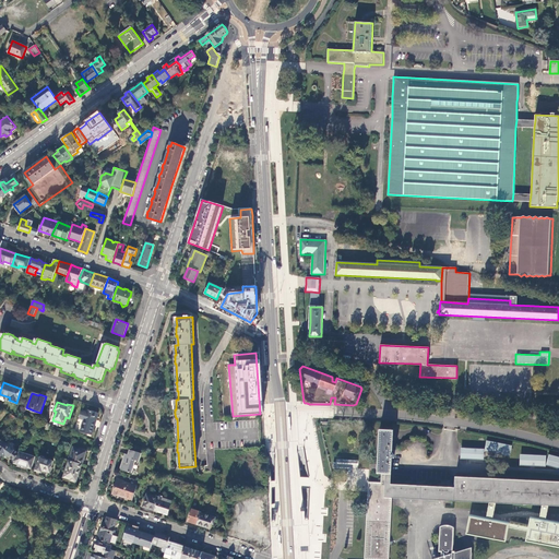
[(81,430),(92,435),(98,414),(88,411),(87,413),(83,411),(80,418),(84,419),(81,430)]
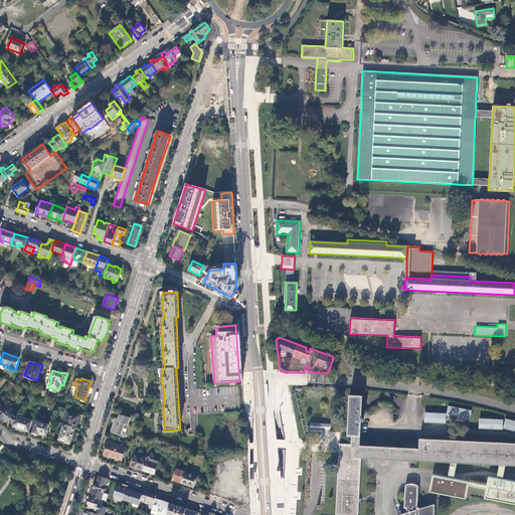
[(362,408),(362,396),(350,395),(348,425),(348,436),(352,436),(352,446),(345,446),(345,454),(340,454),(336,514),(358,514),(359,504),(359,501),(359,498),(361,465),(362,459),(413,461),(449,463),(453,463),(457,463),(502,466),(506,466),(514,466),(514,444),(448,441),(420,440),(419,440),(419,446),(414,446),(410,446),(410,449),(363,446),(360,446),(360,440),(361,433),(361,422),(363,422),(363,418),(361,418),(362,414),(362,408)]
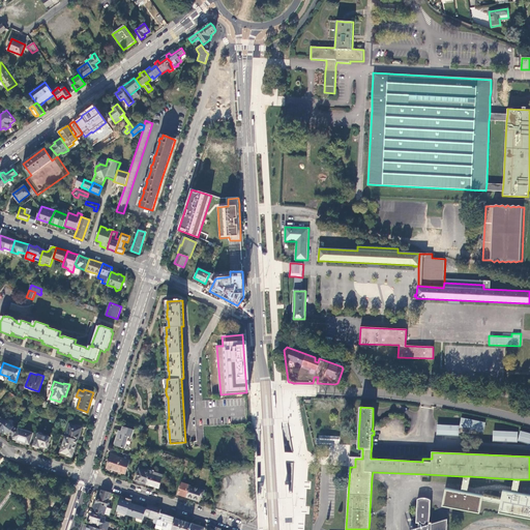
[(487,422),(462,418),(460,429),(484,433),(487,422)]
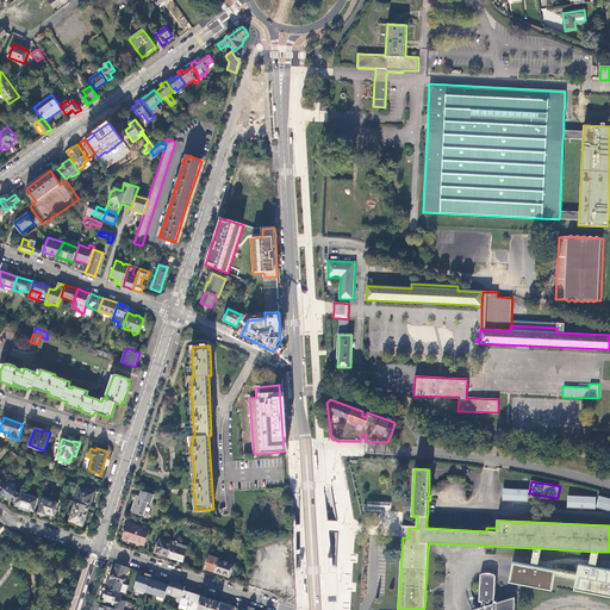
[(20,495),(7,485),(0,493),(0,495),(5,499),(6,497),(10,499),(16,503),(20,495)]
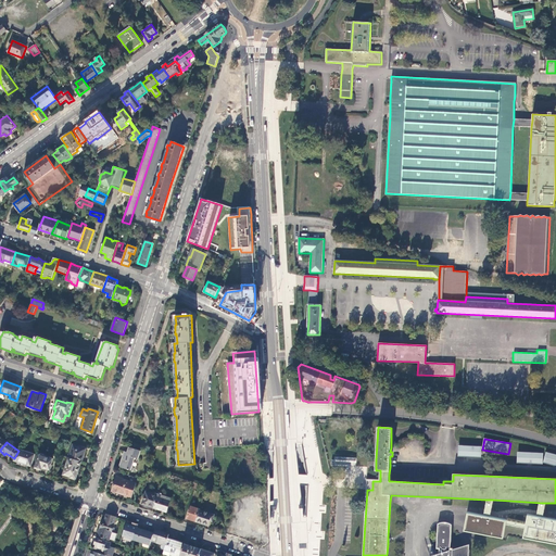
[(73,444),(68,457),(81,462),(86,449),(73,444)]
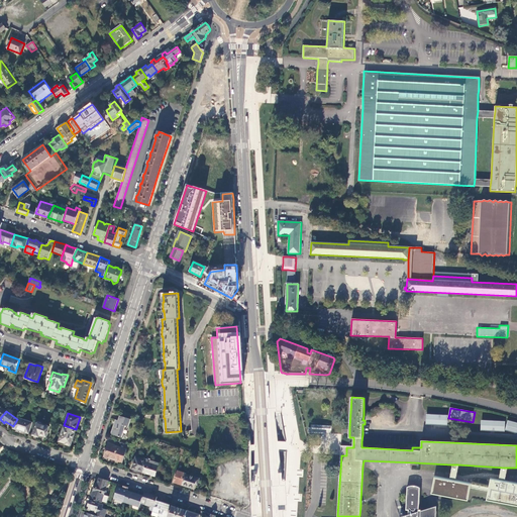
[(447,425),(448,415),(426,415),(426,424),(447,425)]
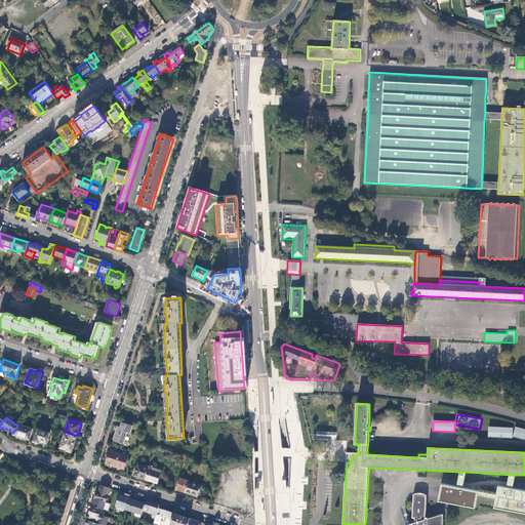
[(130,433),(132,426),(122,422),(120,428),(118,427),(113,441),(123,444),(127,432),(130,433)]
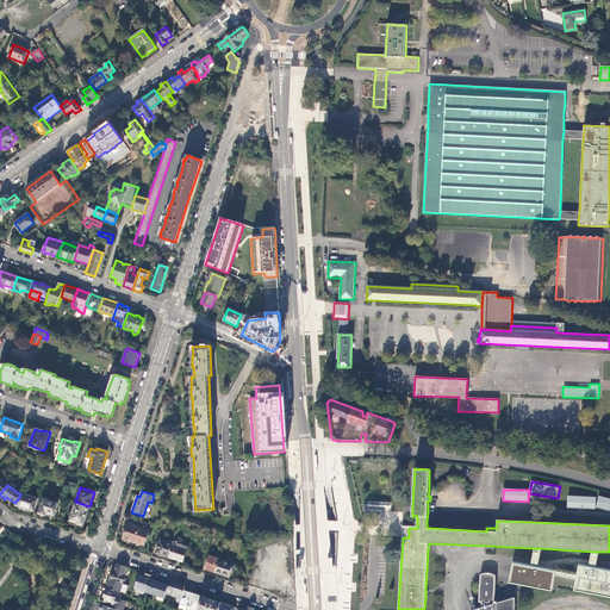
[(38,498),(22,492),(20,495),(16,503),(14,504),(35,510),(38,498)]
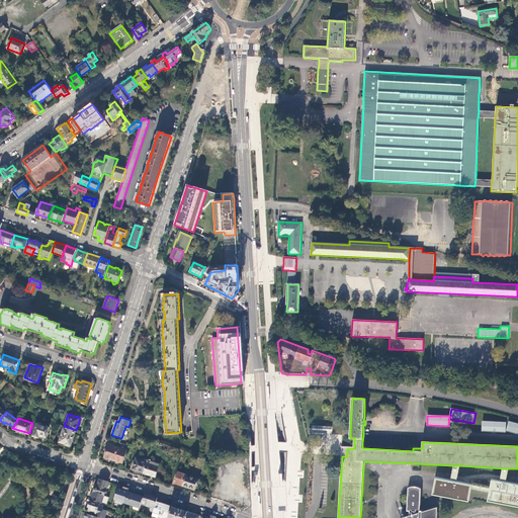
[(517,423),(510,421),(507,431),(517,434),(517,423)]
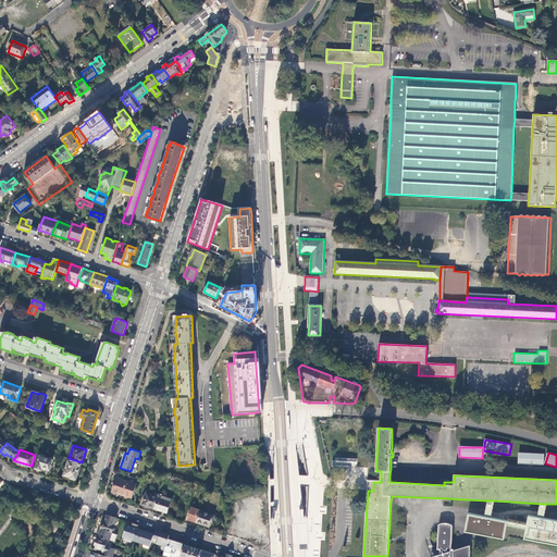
[(545,454),(519,454),(519,465),(545,466),(545,454)]
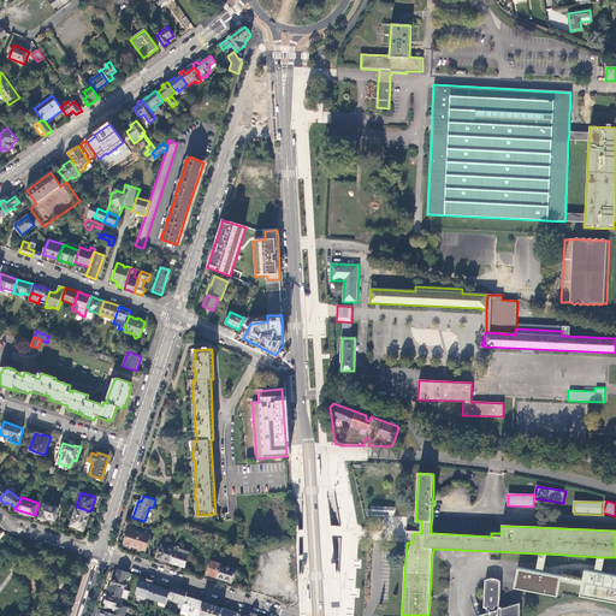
[(47,517),(53,520),(54,520),(55,520),(55,519),(55,517),(59,508),(43,503),(39,519),(46,521),(47,517)]
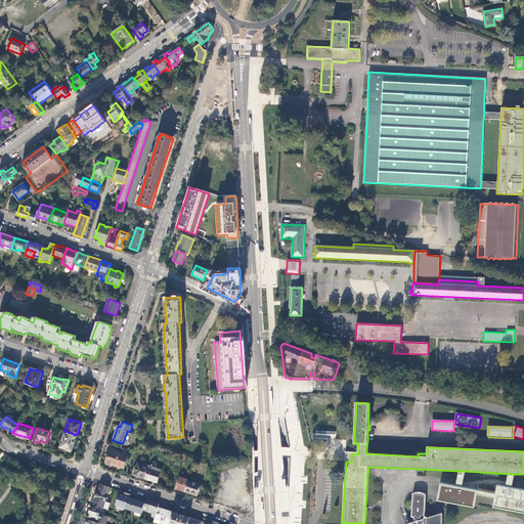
[(313,430),(313,439),(335,440),(336,431),(313,430)]
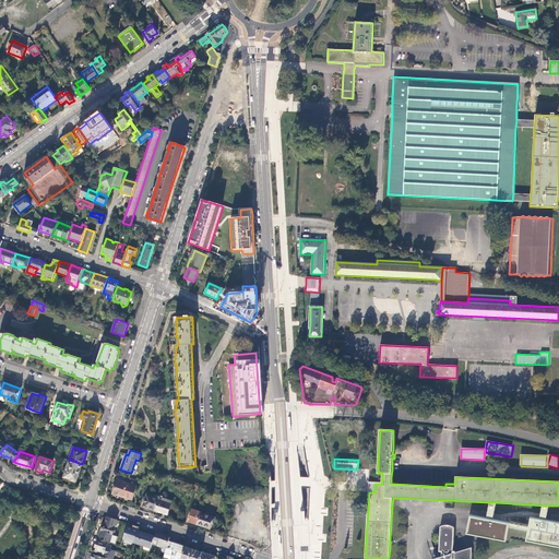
[(82,464),(69,460),(63,477),(70,479),(70,480),(75,483),(75,482),(76,482),(82,464)]
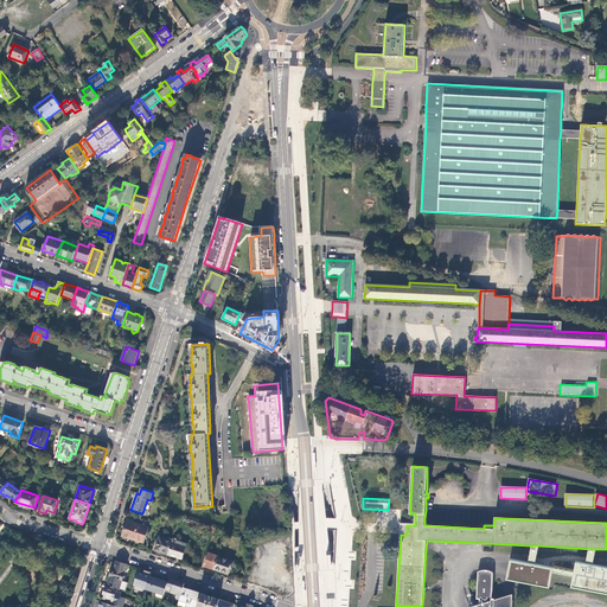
[(148,529),(149,522),(141,519),(139,525),(127,522),(122,536),(144,543),(148,529)]
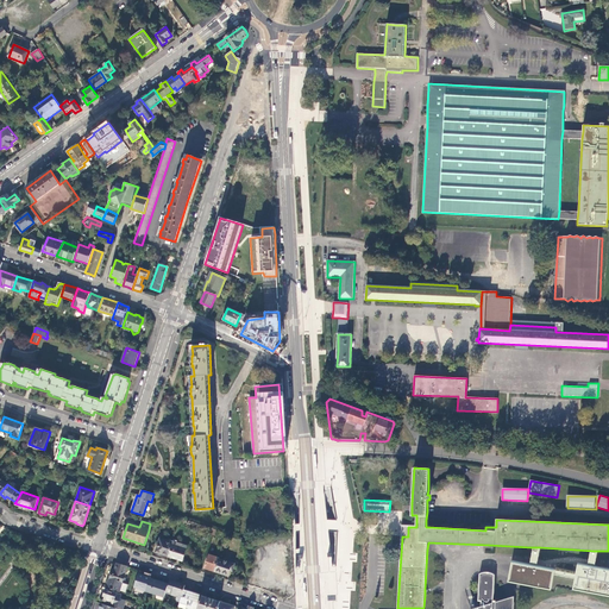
[(288,602),(295,598),(294,570),(293,535),(267,537),(269,595),(288,602)]
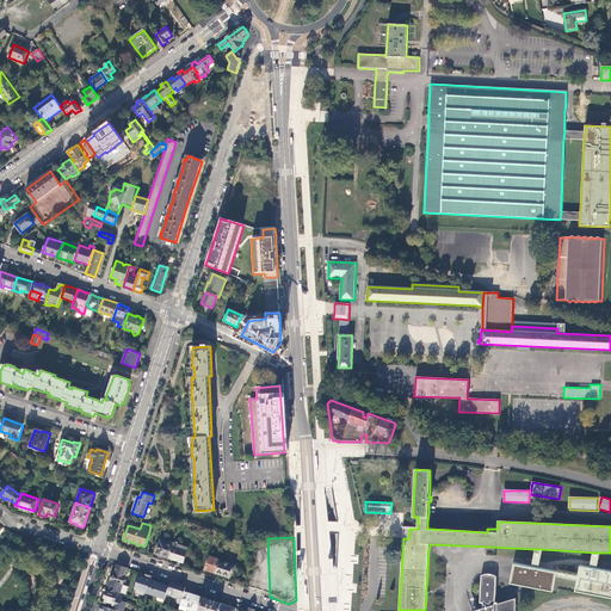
[(172,547),(173,544),(160,539),(155,554),(168,559),(172,547)]
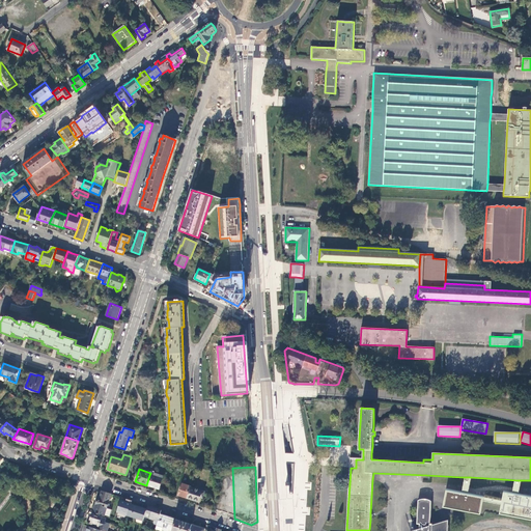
[(199,505),(227,516),(227,488),(221,490),(206,484),(199,505)]
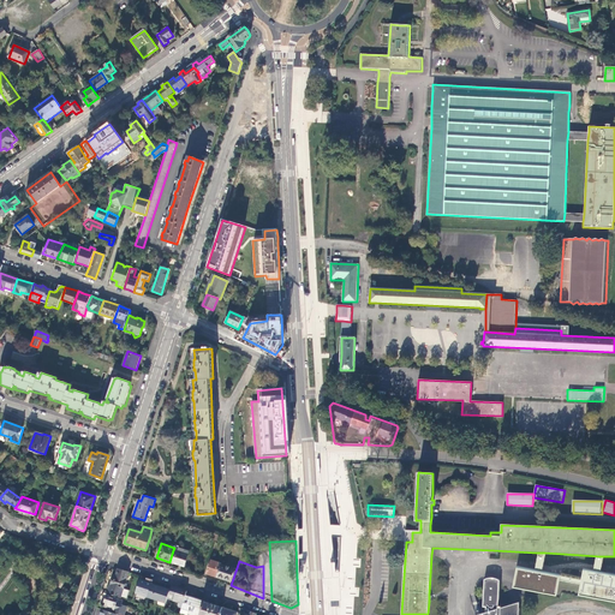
[(113,577),(107,593),(120,598),(129,572),(118,568),(115,577),(113,577)]
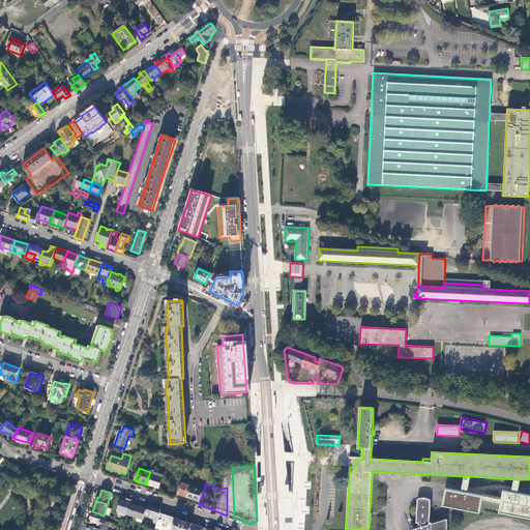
[(501,506),(500,513),(529,520),(529,495),(518,493),(513,492),(504,490),(502,502),(501,506)]
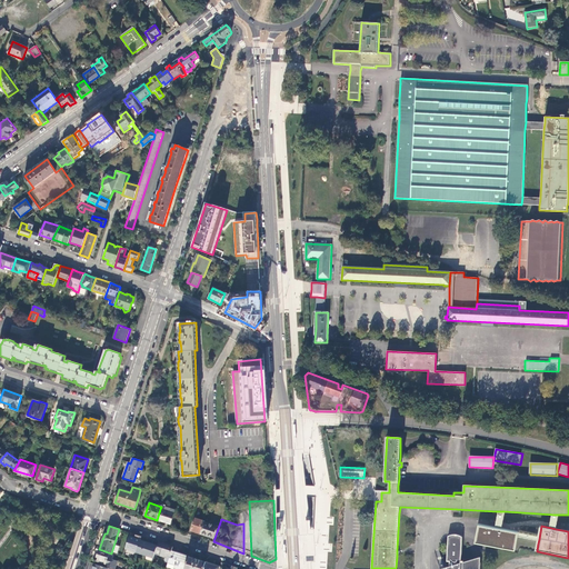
[(497,531),(481,528),(478,547),(497,550),(515,553),(518,539),(518,536),(501,532),(497,531)]
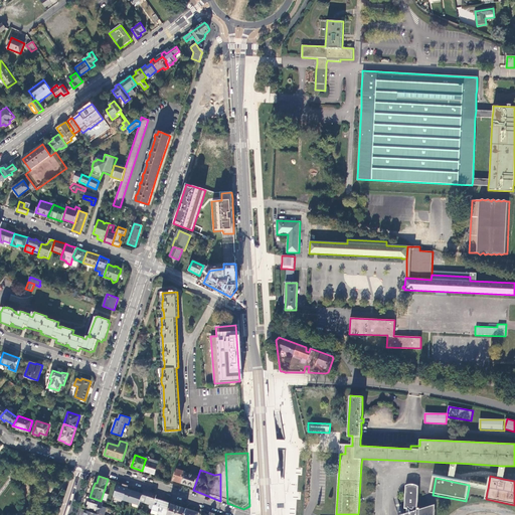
[(408,490),(418,486),(415,485),(412,484),(409,484),(406,486),(404,508),(407,508),(408,490)]
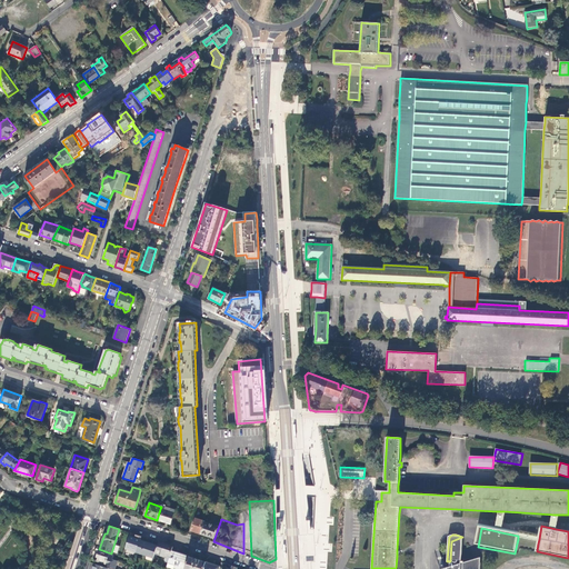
[(475,568),(476,559),(462,563),(462,537),(451,541),(450,561),(450,567),(443,568),(442,568),(475,568)]
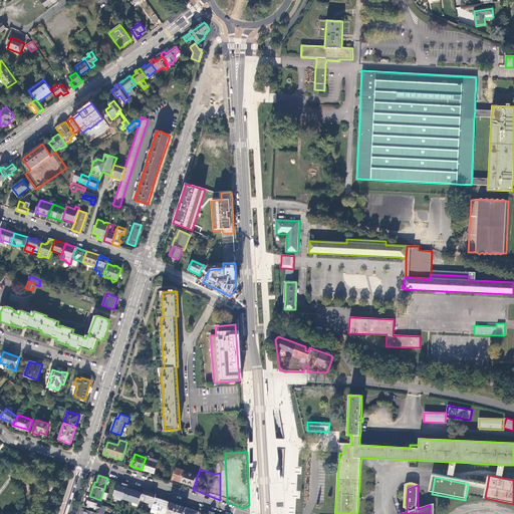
[(142,493),(126,488),(123,499),(139,504),(140,500),(142,493)]
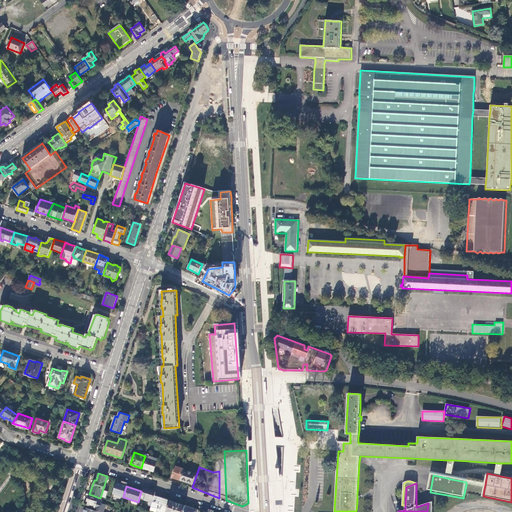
[(148,489),(143,488),(141,491),(139,498),(152,502),(155,495),(156,492),(148,489)]
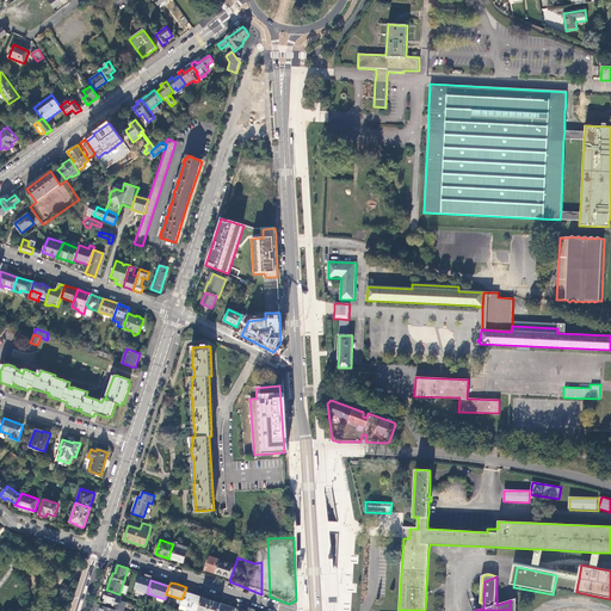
[(185,591),(181,599),(179,609),(186,610),(198,610),(203,597),(185,591)]
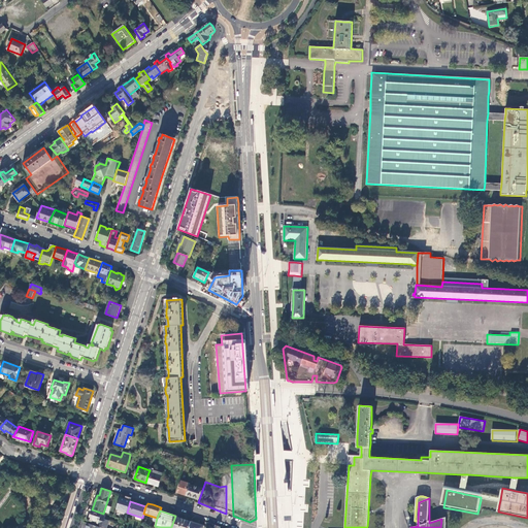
[(91,517),(89,521),(97,523),(97,526),(103,527),(106,527),(108,521),(104,519),(105,516),(92,512),(90,517),(91,517)]
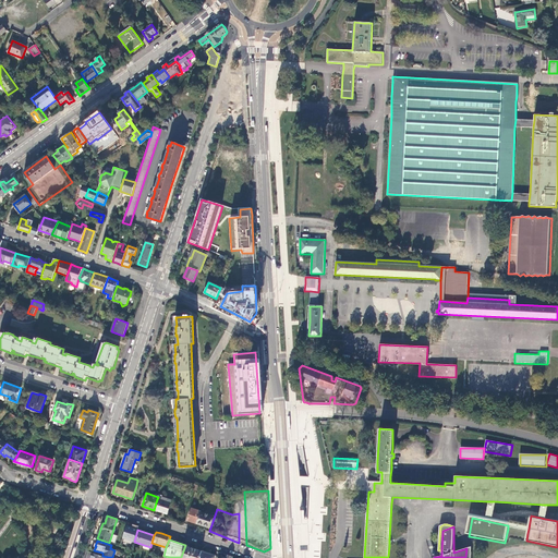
[(198,557),(202,550),(185,545),(181,557),(198,557)]
